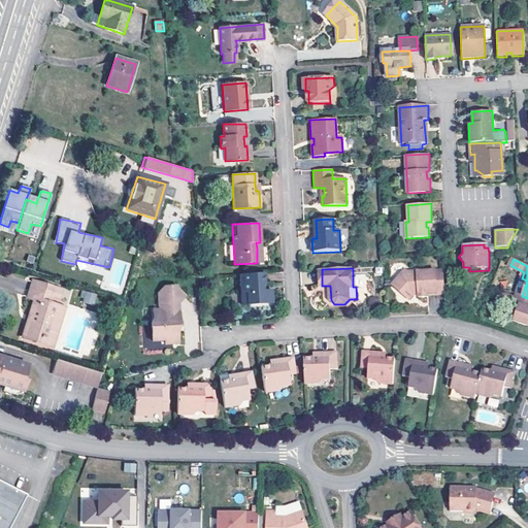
[(322,286),(322,269),(319,270),(319,292),(324,292),(324,302),(329,309),(347,308),(353,302),(353,299),(350,299),(344,304),(334,304),(331,300),(330,286),(322,286)]
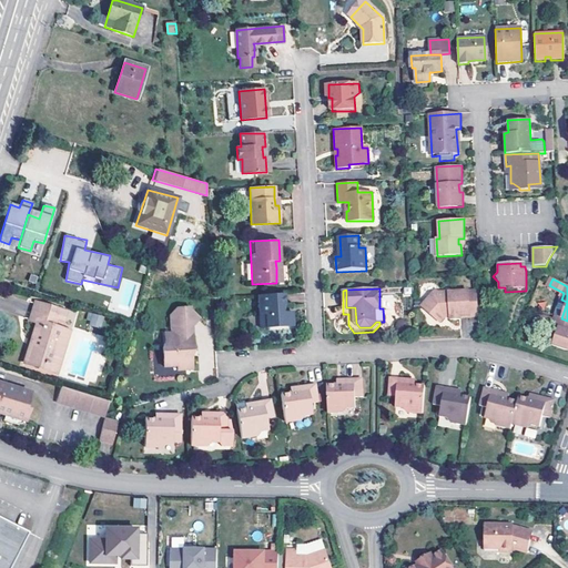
[(448,315),(448,318),(448,322),(459,321),(459,318),(477,317),(476,292),(437,294),(433,298),(430,296),(423,303),(424,308),(438,324),(443,318),(443,315),(448,315)]
